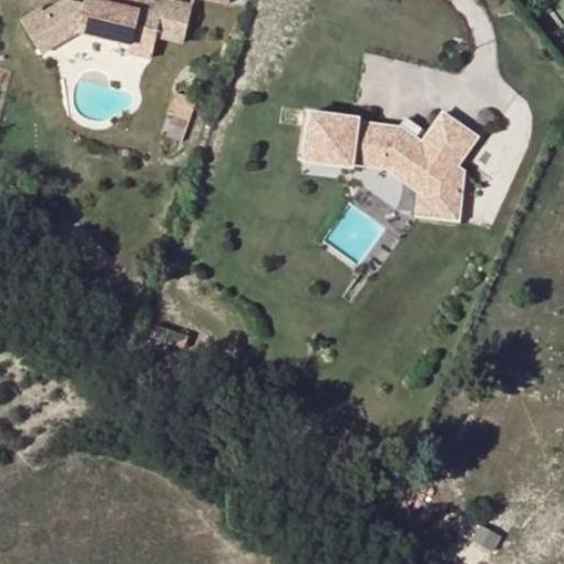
[(23,17),(43,49),(80,27),(133,40),(136,26),(159,31),(185,38),(193,2),(183,0),(164,0),(164,1),(159,0),(126,0),(125,6),(102,0),(85,0),(85,2),(77,0),(63,0),(45,10),(43,4),(23,17)]
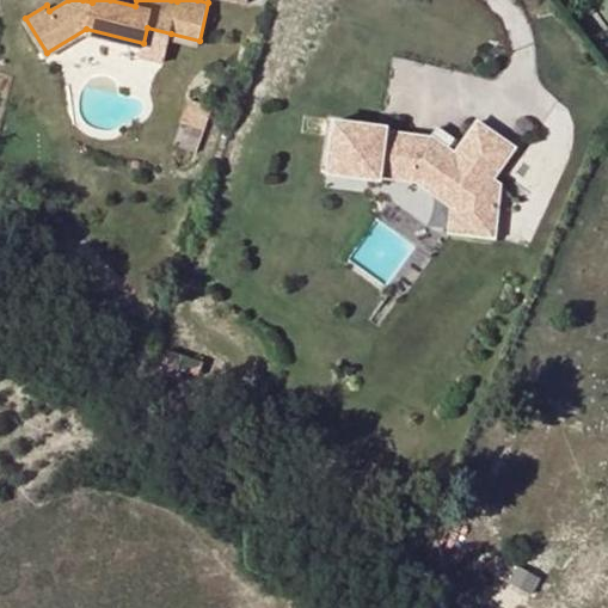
[(171,34),(147,28),(143,43),(140,57),(164,62),(171,34)]
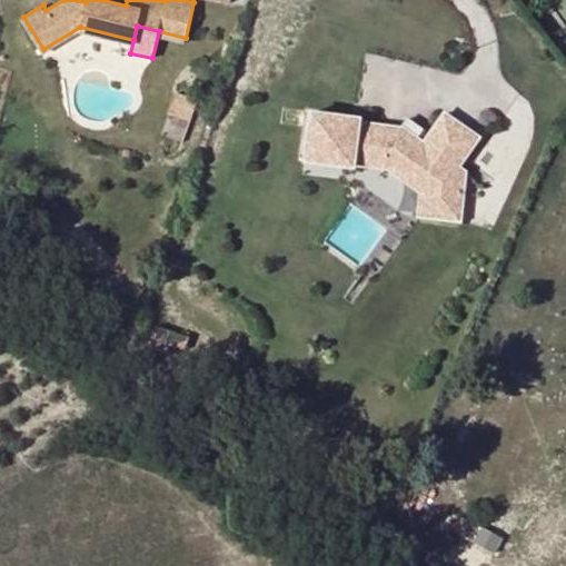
[(201,97),(180,90),(172,111),(194,118),(201,97)]
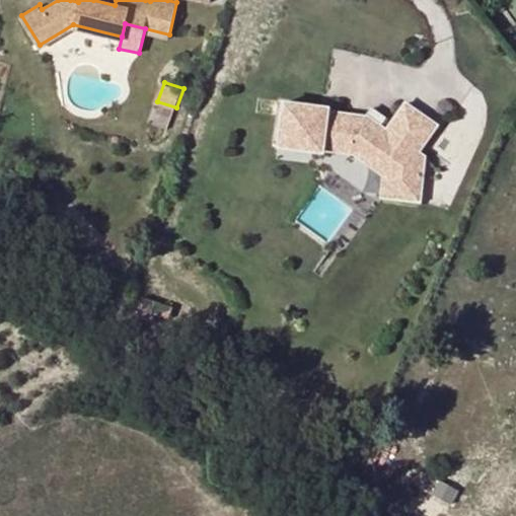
[(329,105),(286,101),(282,144),(324,150),(325,145),(357,151),(386,174),(415,175),(421,151),(439,124),(408,101),(389,130),(382,125),(369,116),(329,109),(329,105)]
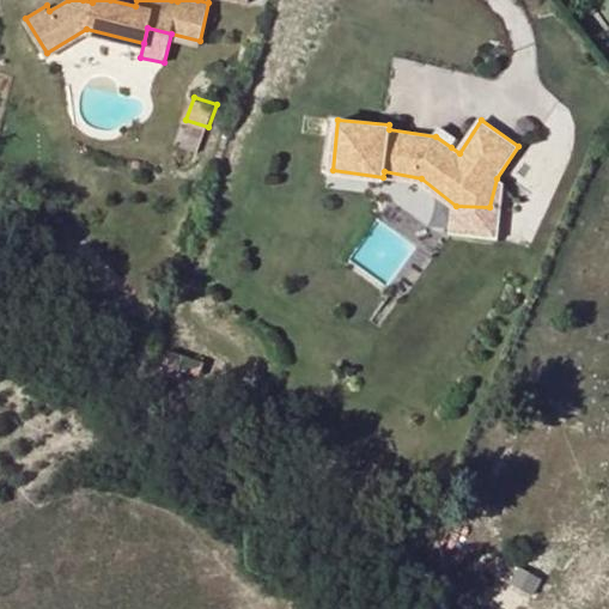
[(443,126),(436,136),(451,147),(457,136),(443,126)]
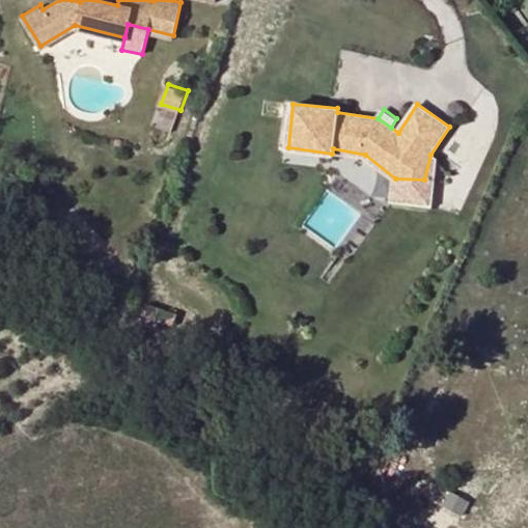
[(424,179),(395,178),(392,200),(428,204),(438,159),(431,155),(424,179)]
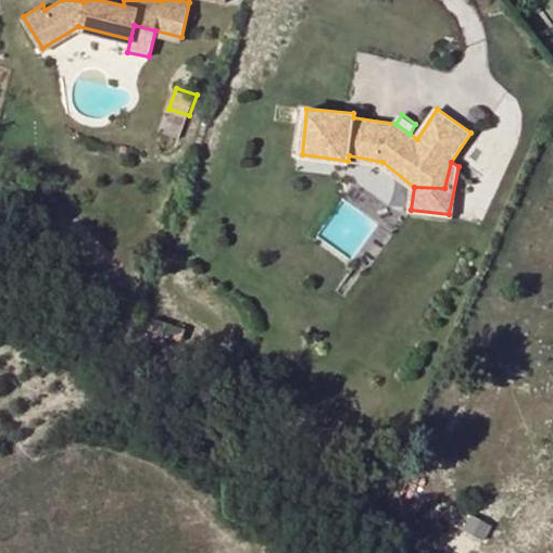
[(466,508),(457,524),(488,540),(497,525),(466,508)]
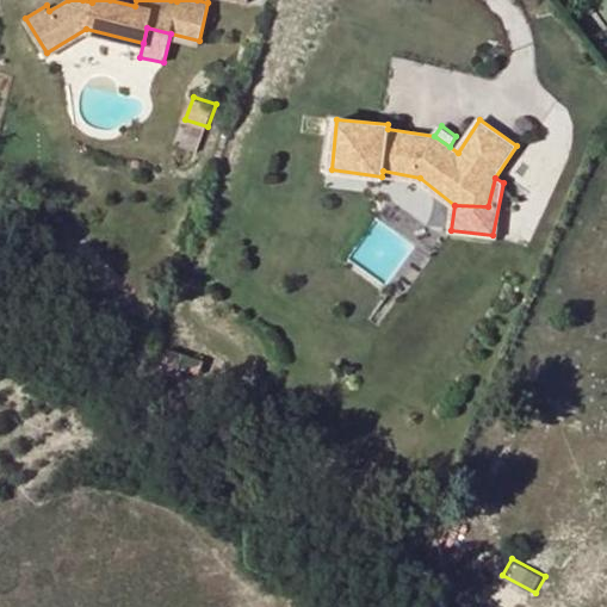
[(491,596),(494,598),(512,606),(527,606),(536,593),(502,575),(491,596)]
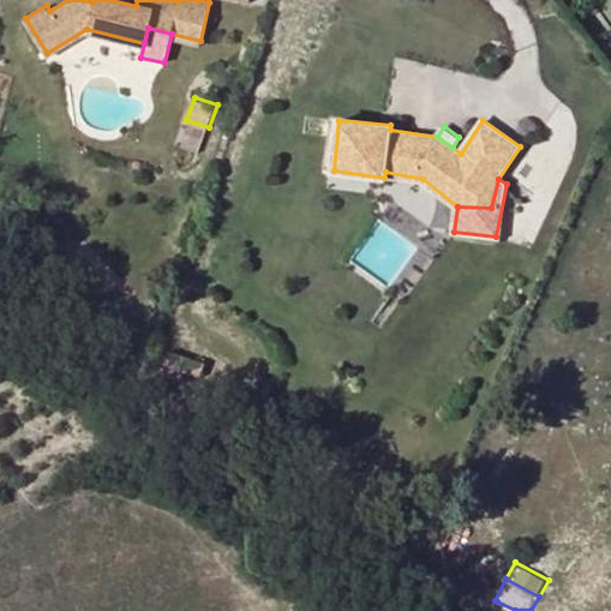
All buildings are outlined.
